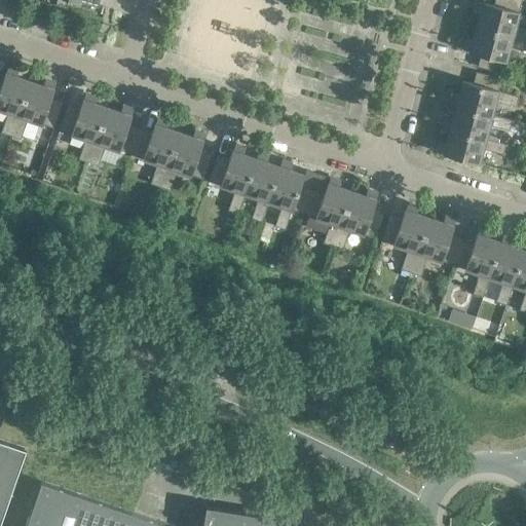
[(521,0),(494,0),(493,5),(483,2),(483,3),(478,1),(475,11),(480,13),(477,27),(525,39),(525,29),(515,27),(519,11),(521,0)]
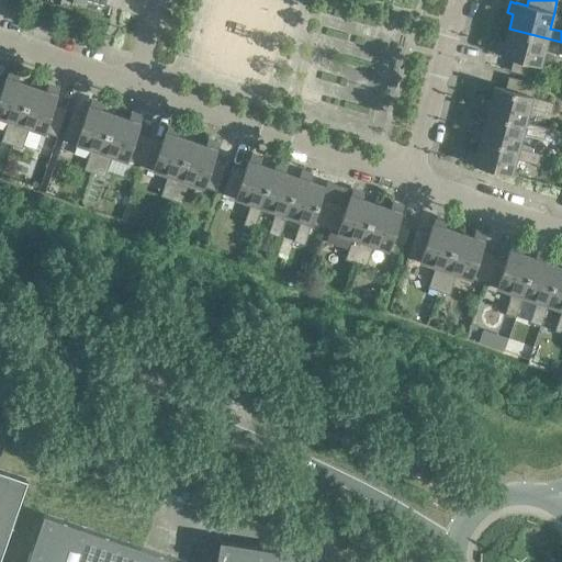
[(561,42),(509,29),(505,44),(499,42),(496,53),(502,55),(513,58),(510,70),(537,78),(540,65),(540,66),(544,49),(561,54),(561,42)]
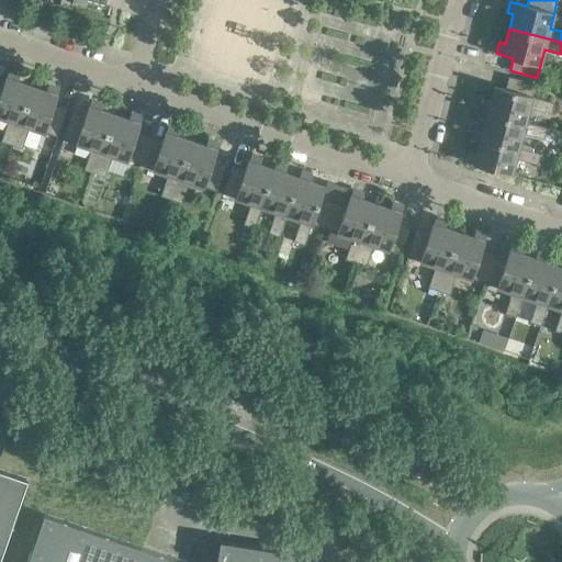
[(2,89),(0,88),(0,116),(8,120),(1,142),(11,145),(32,87),(17,81),(19,76),(8,71),(2,89)]
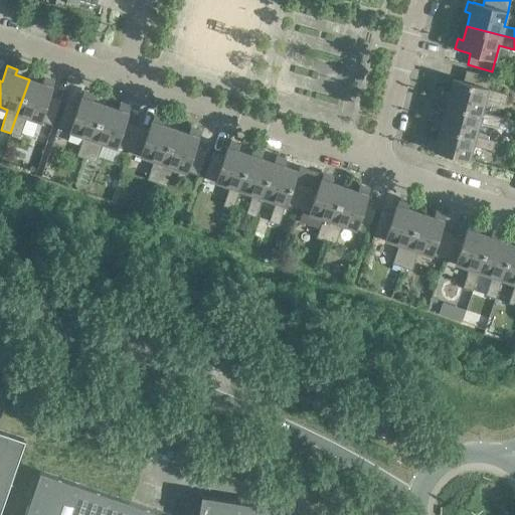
[(490,76),(466,69),(463,80),(453,78),(449,94),(444,92),(441,102),(446,104),(446,103),(481,113),(481,112),(485,99),(505,104),(507,94),(488,89),(488,88),(487,88),(490,76)]
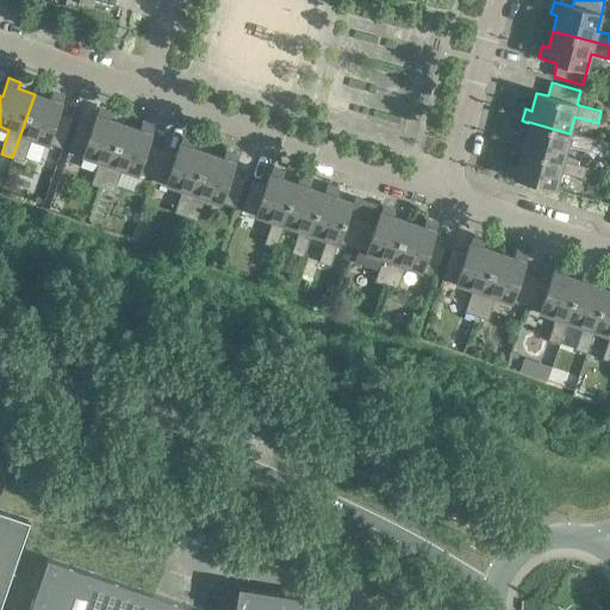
[(50,99),(35,94),(12,157),(24,161),(32,138),(62,149),(72,120),(58,116),(64,97),(53,93),(50,99)]
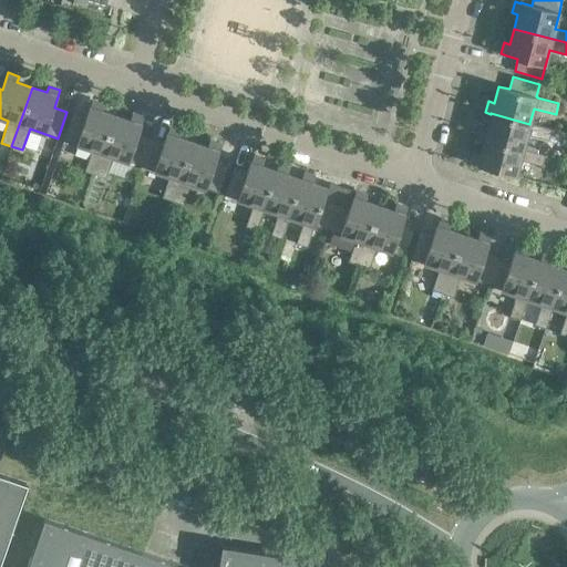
[(84,172),(95,175),(115,115),(100,111),(102,104),(91,101),(85,119),(73,114),(63,141),(92,150),(84,172)]
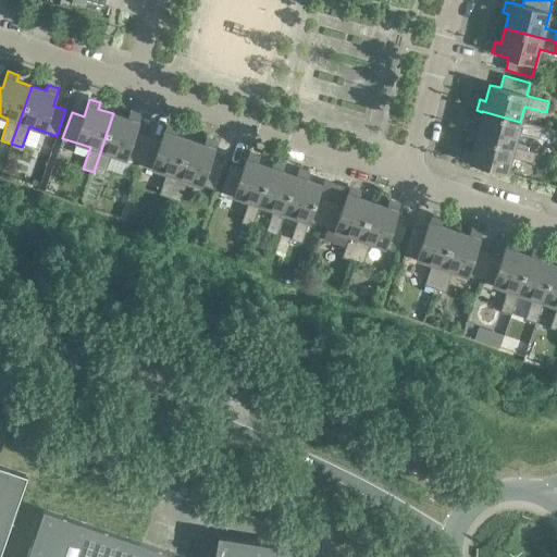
[(482,111),(482,112),(479,126),(472,124),(470,135),(475,137),(514,147),(514,146),(518,132),(539,138),(542,126),(520,121),(520,122),(482,111)]
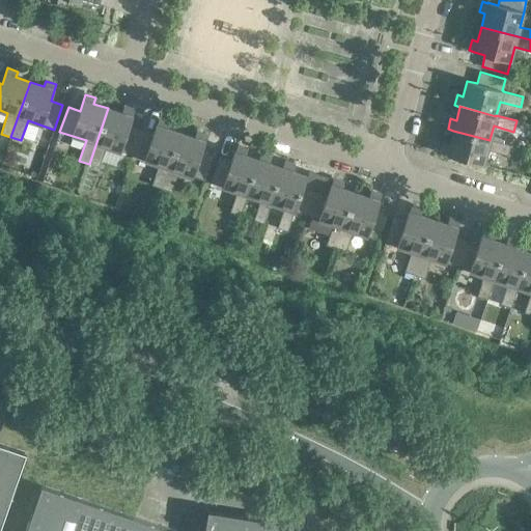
[(122,113),(108,108),(89,164),(100,167),(106,147),(132,157),(141,132),(129,128),(135,111),(124,108),(122,113)]
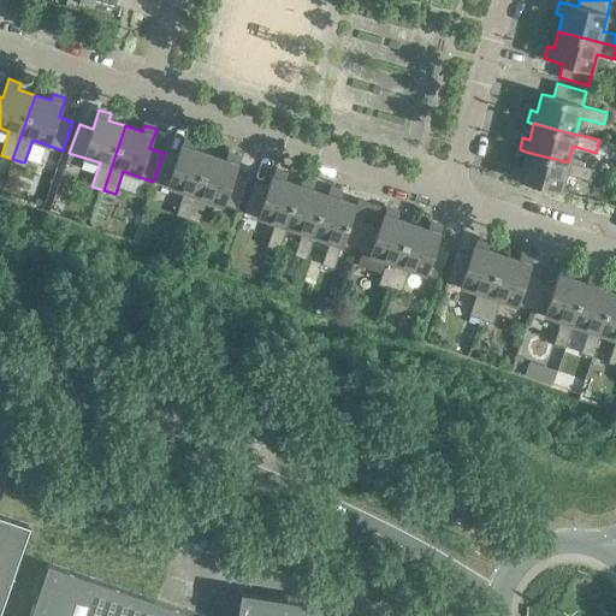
[(177,158),(164,153),(153,182),(184,191),(176,214),(188,219),(209,154),(193,149),(195,142),(183,138),(177,158)]
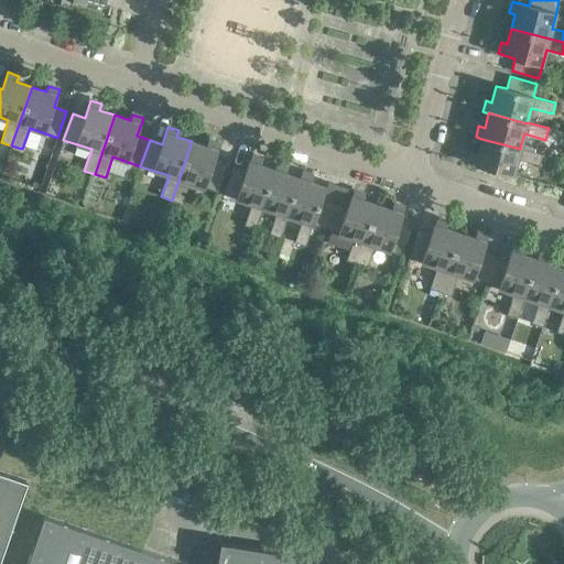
[(481,139),(478,153),(472,152),(469,163),(475,164),(475,165),(513,175),(518,159),(539,165),(542,154),(520,148),(520,149),(481,139)]
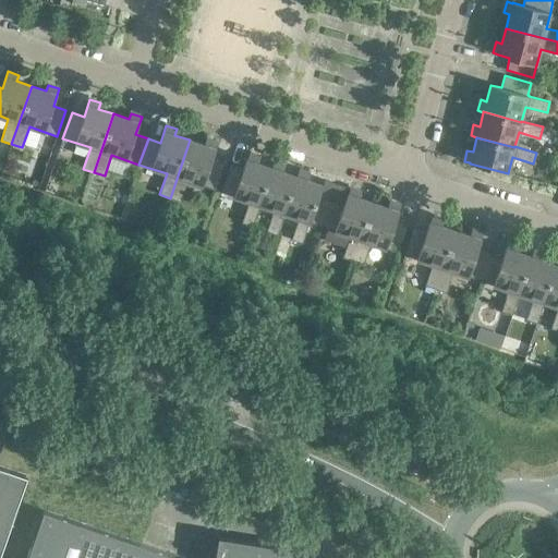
[(205,145),(190,140),(170,198),(181,202),(187,181),(215,190),(223,165),(211,160),(217,143),(207,140),(205,145)]
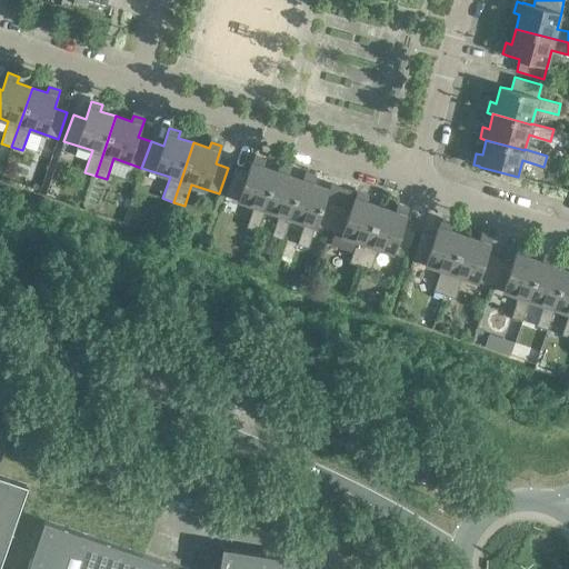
[(257,231),(265,209),(277,171),(262,166),(265,160),(253,157),(247,173),(235,169),(226,196),(253,206),(246,227),(257,231)]
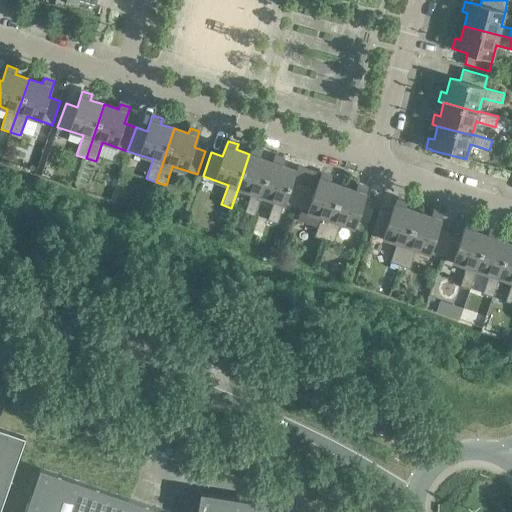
[(251,149),(249,154),(238,188),(251,193),(244,212),(254,215),(261,196),(272,162),(259,158),(261,152),(251,149)]
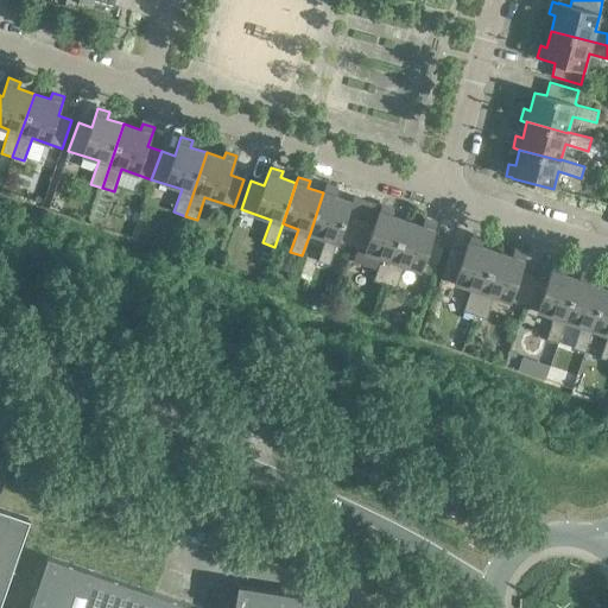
[(325,187),(323,192),(310,233),(325,239),(318,261),(330,265),(337,242),(352,246),(361,219),(347,214),(352,202),(335,196),(337,190),(325,187)]
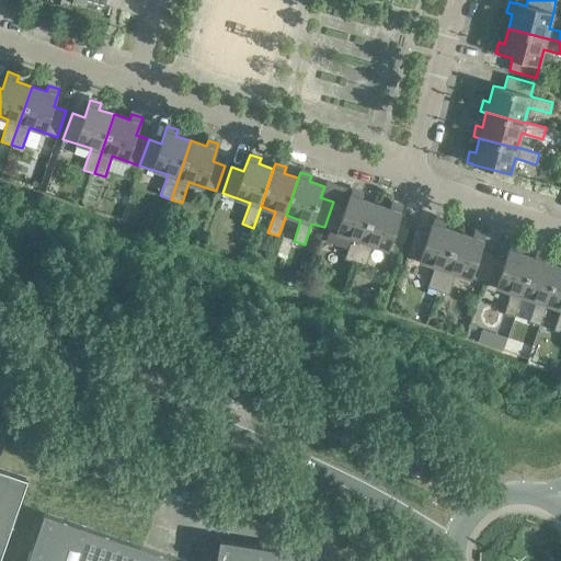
[(345,205),(333,202),(324,227),(336,231),(336,232),(352,238),(344,259),(355,262),(375,204),(361,198),(363,193),(352,189),(350,195),(350,194),(345,205)]
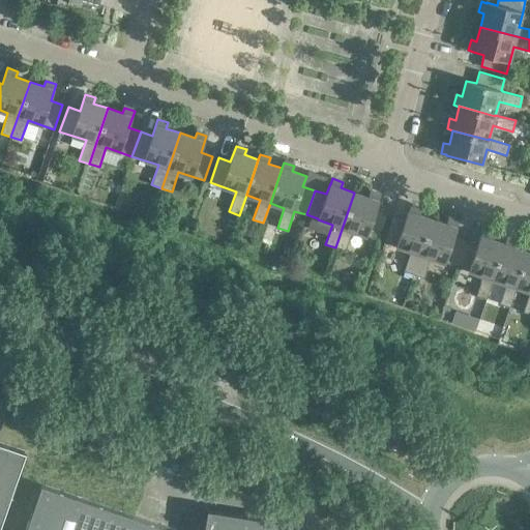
[(367,197),(354,193),(335,247),(345,251),(352,231),(366,236),(366,235),(379,239),(387,214),(375,211),(379,201),(378,200),(380,195),(370,192),(367,197)]
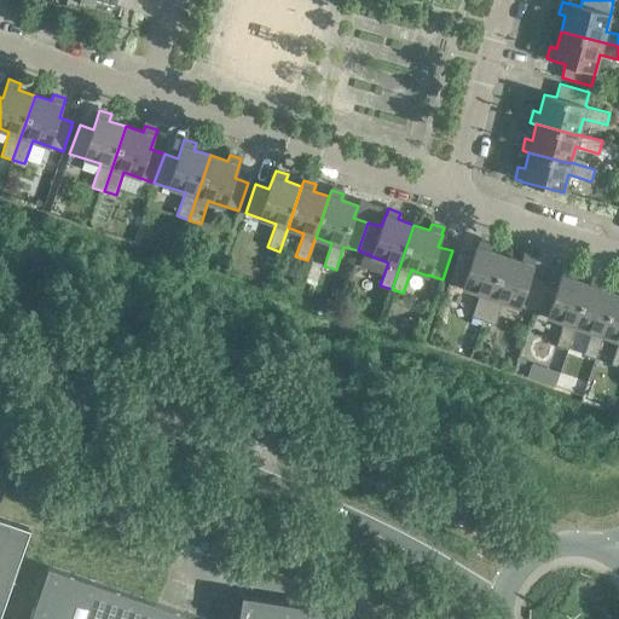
[(472,317),(482,320),(505,255),(489,250),(491,244),(479,239),(478,246),(476,246),(473,258),(458,253),(449,282),(463,287),(462,288),(480,293),(472,317)]
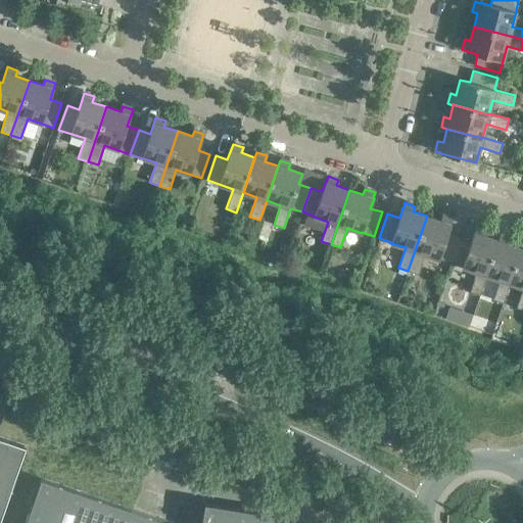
[(440,221),(427,216),(408,271),(418,274),(425,254),(439,259),(439,258),(450,263),(459,238),(447,234),(450,224),(452,219),(442,216),(440,221)]
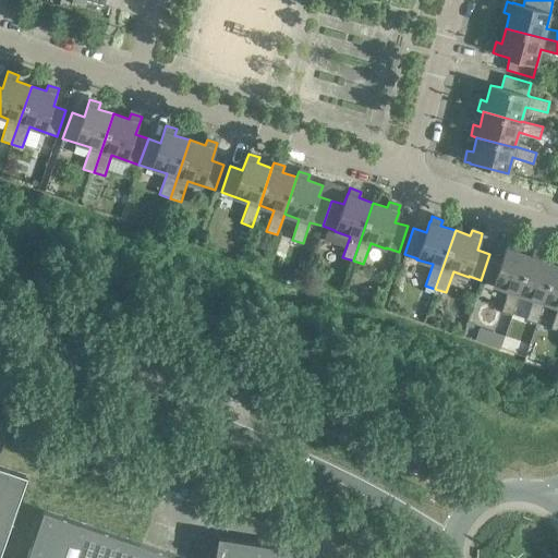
[(502,258),(489,254),(481,280),(493,284),(508,290),(501,312),(512,315),(519,294),(519,293),(532,256),(531,256),(517,252),(519,245),(508,242),(507,247),(506,247),(502,258)]
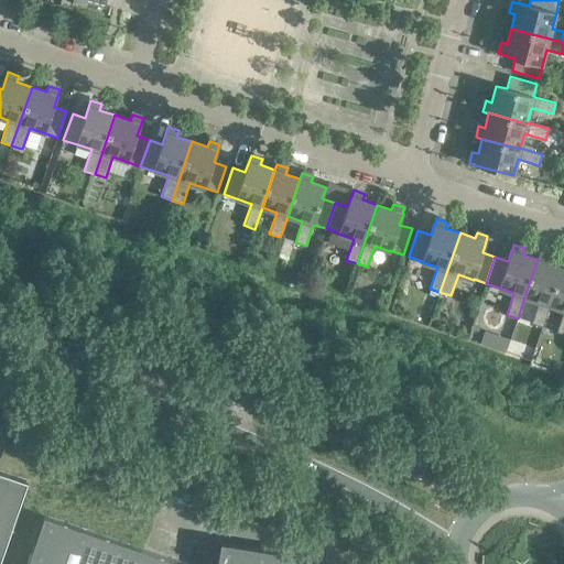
[(539,253),(537,259),(538,259),(524,296),(524,297),(539,302),(532,323),(542,327),(550,305),(562,268),(548,262),(550,257),(539,253)]
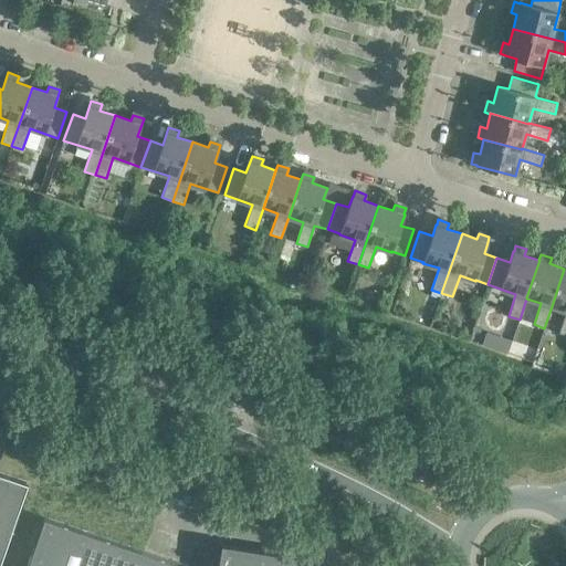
[(565,262),(565,263),(564,269),(552,306),(565,312),(558,333),(565,335),(565,262)]
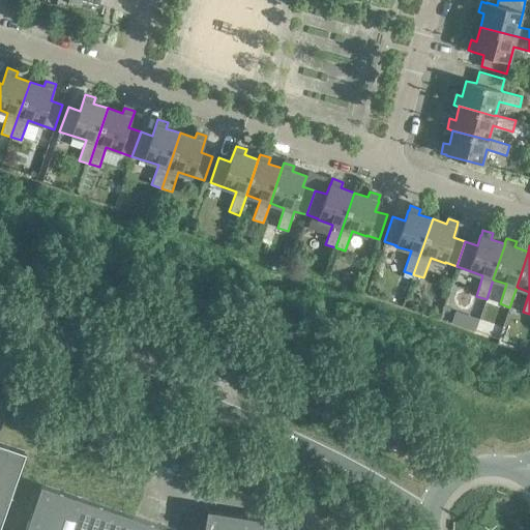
[(468,314),(464,326),(475,330),(479,317),(468,314)]
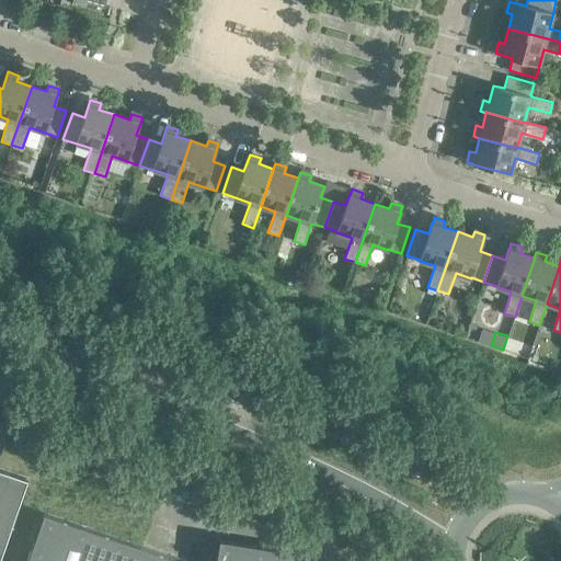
[(0,557),(27,477),(0,467),(0,449),(9,424),(0,421),(0,557)]
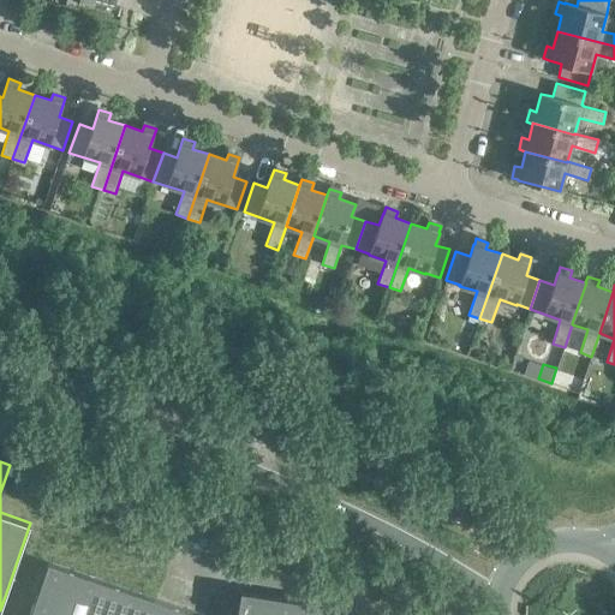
[(326,614),(328,605),(240,591),(237,614),(203,614),(48,562),(29,614),(326,614)]
